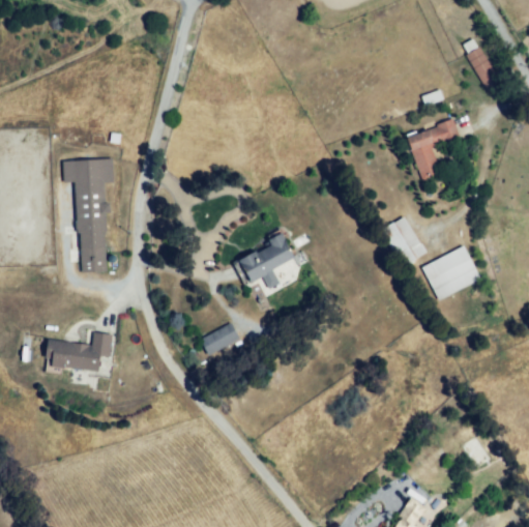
[(476,45),(472,35),(462,40),(466,49),(476,45)]
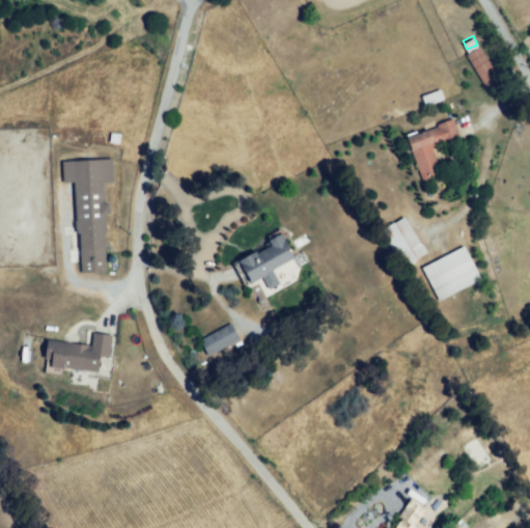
[(467,55),(479,47),(504,85),(492,92),(467,55)]
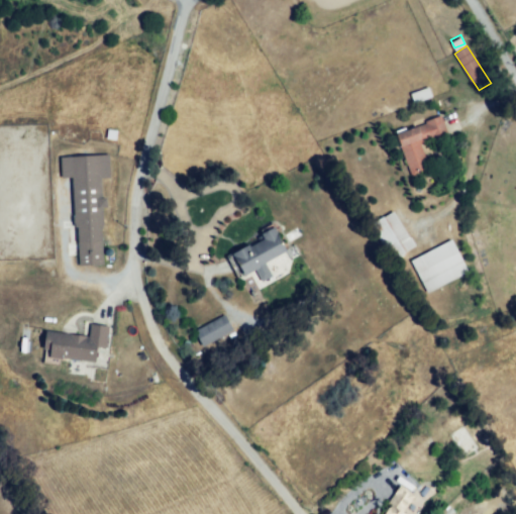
[(420,146),(448,136),(441,116),(396,131),(412,177),(429,171),(420,146)]
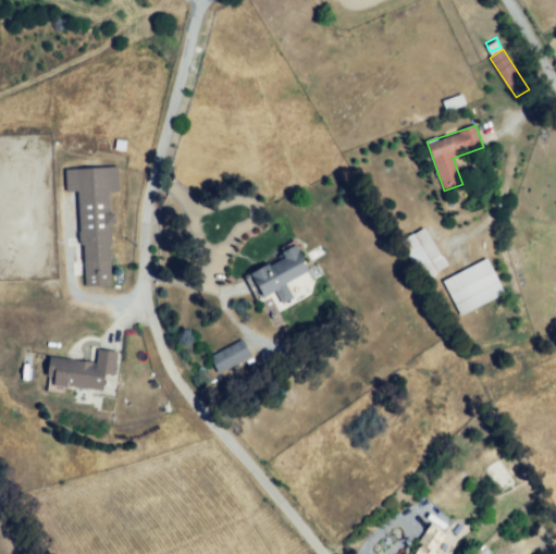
[(62,169),(119,167),(119,191),(109,192),(112,285),(82,286),(78,187),(63,188),(62,169)]
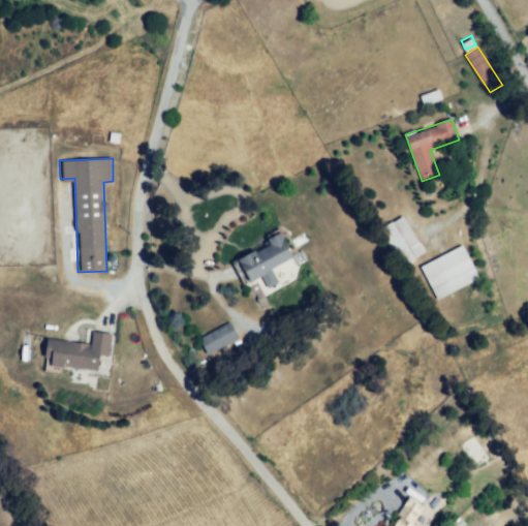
[(401,213),(425,249),(406,261),(382,224),(401,213)]
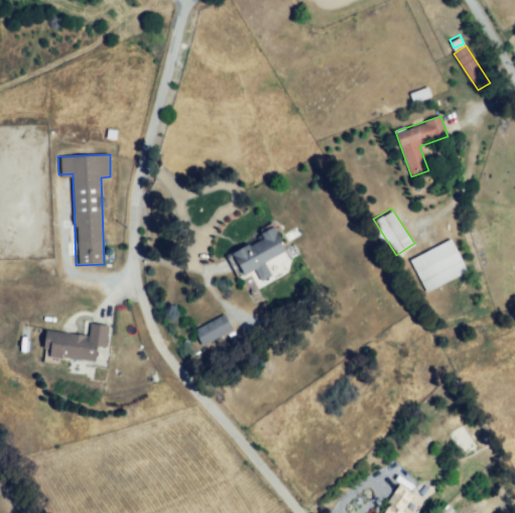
[(251,250),(265,243),(260,233),(271,227),(283,249),(267,257),(276,274),(263,280),(257,270),(246,275),(233,251),(247,244),(251,250)]
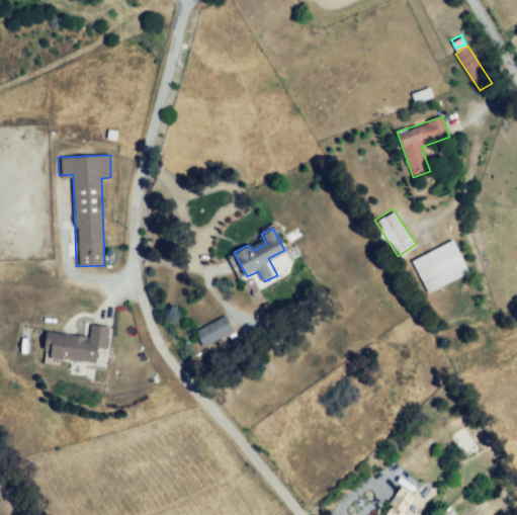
[(413,262),(450,238),(469,267),(432,291),(413,262)]
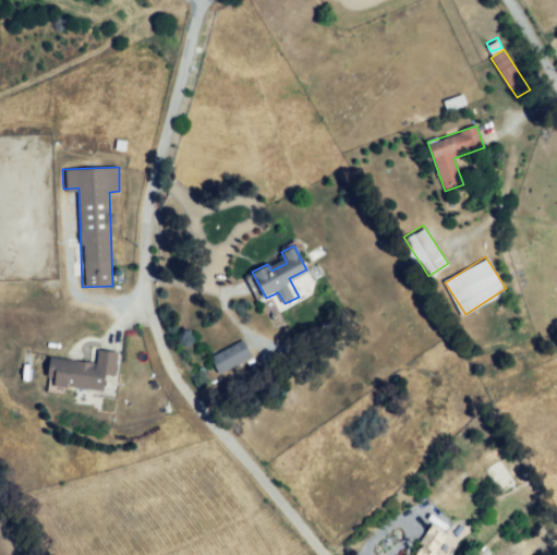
[(221,373),(214,361),(241,344),(249,356),(221,373)]
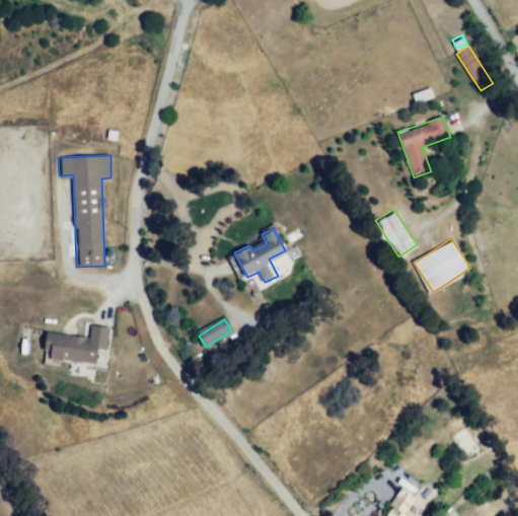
[(111,325),(107,349),(99,348),(97,364),(46,358),(50,332),(90,338),(92,322),(111,325)]
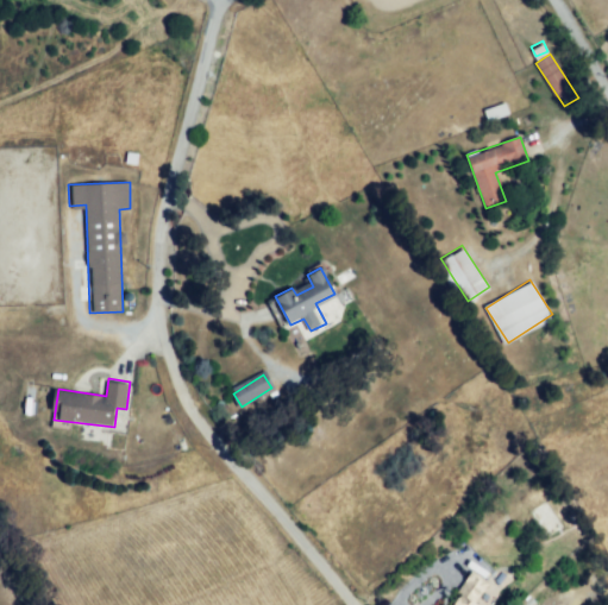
[(547,503),(563,525),(547,535),(533,512),(547,503)]
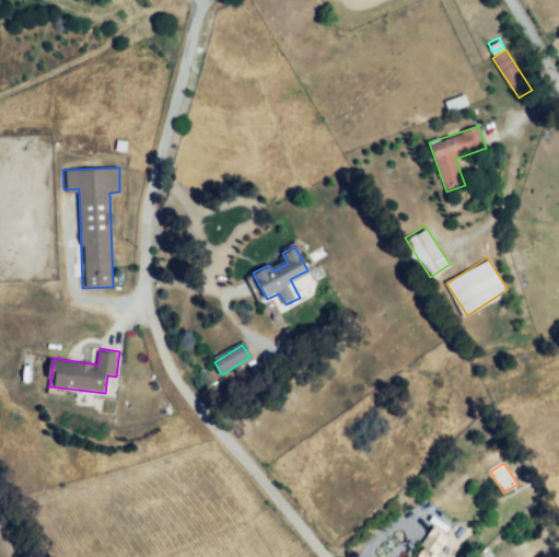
[(415,556),(426,542),(449,556),(415,556)]
